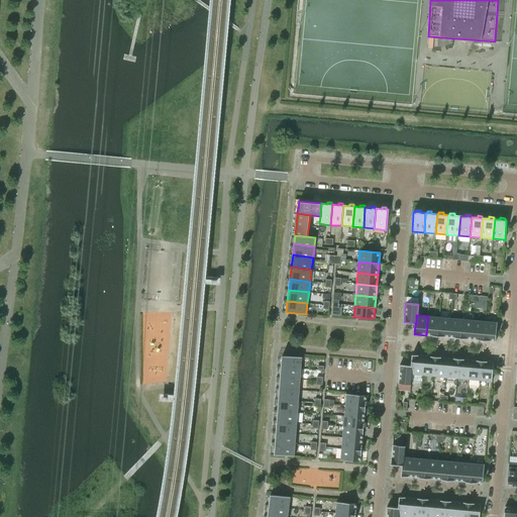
[(437,336),(439,317),(428,316),(426,335),(437,336)]
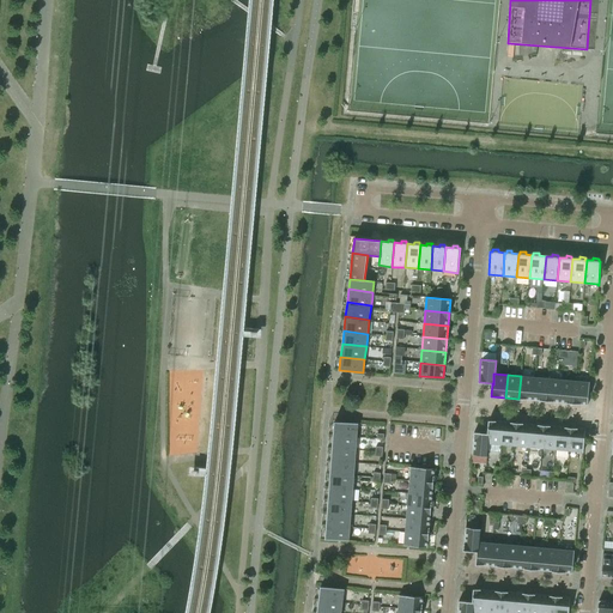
[(533,400),(534,377),(521,376),(519,399),(533,400)]
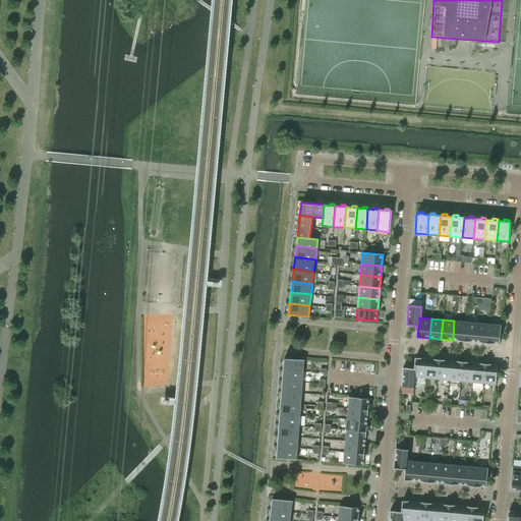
[(464,341),(466,322),(454,321),(453,340),(464,341)]
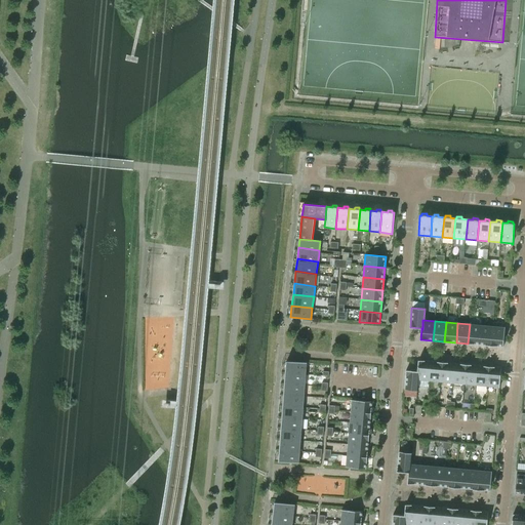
[(479,345),(481,325),(470,324),(468,344),(479,345)]
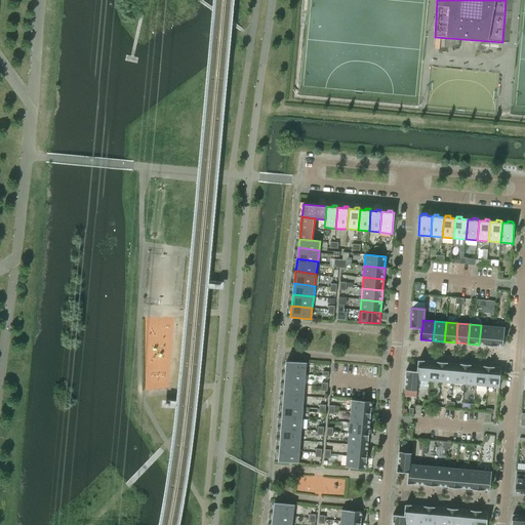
[(491,346),(492,326),(481,325),(479,345),(491,346)]
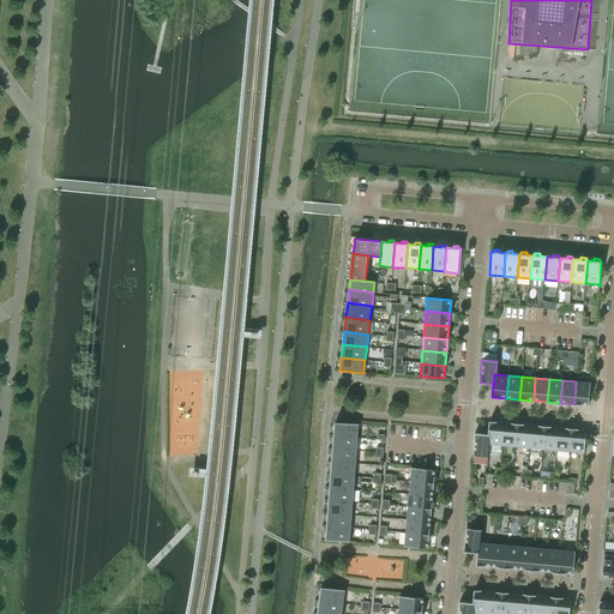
[(589,405),(590,383),(576,381),(575,404),(589,405)]
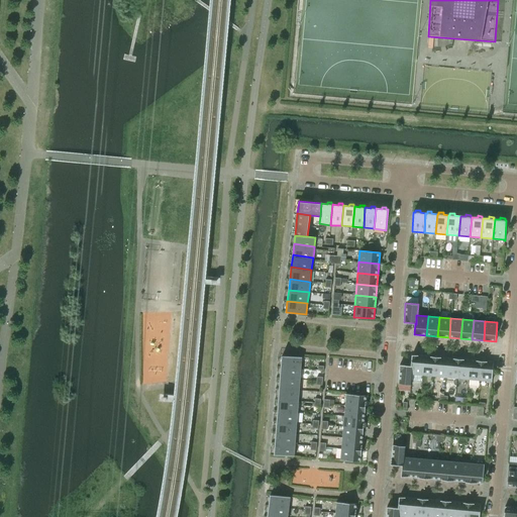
[(422,376),(424,355),(412,354),(411,366),(412,366),(411,375),(412,375),(422,376)]
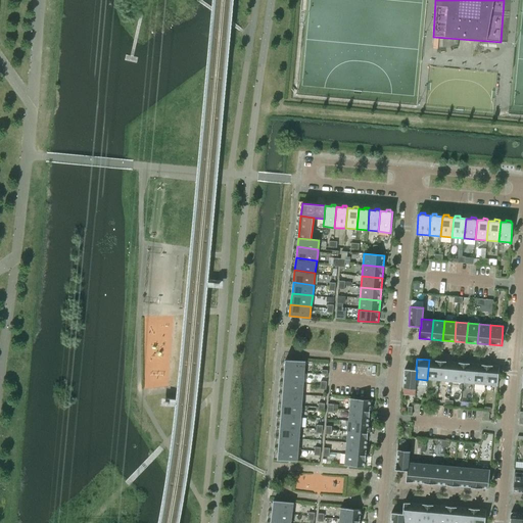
[(304,373),(305,362),(285,360),(284,371),(304,373)]
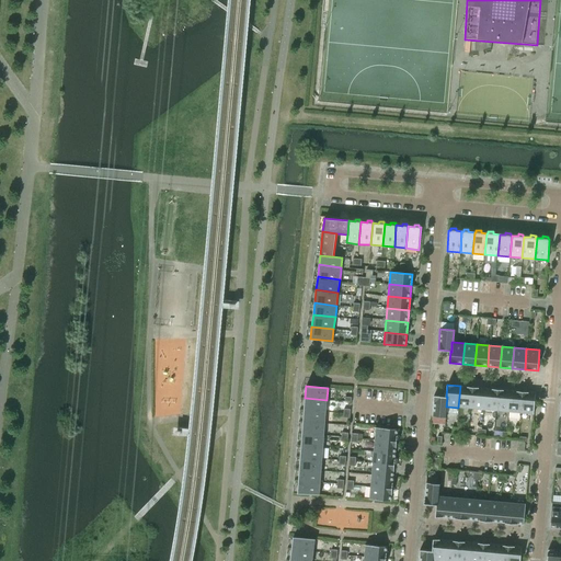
[(471,409),(472,387),(460,386),(458,408),(471,409)]
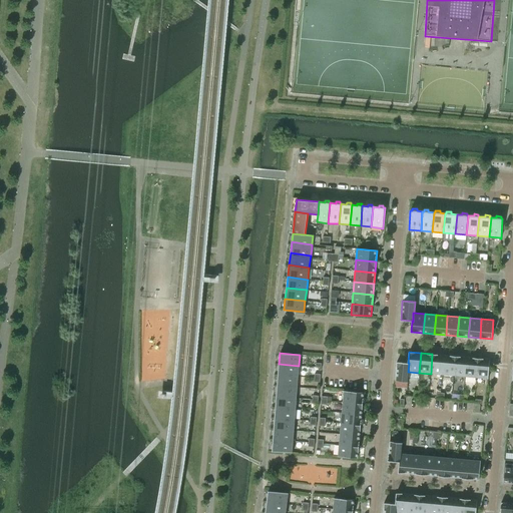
[(442,375),(444,355),(432,354),(431,374),(442,375)]
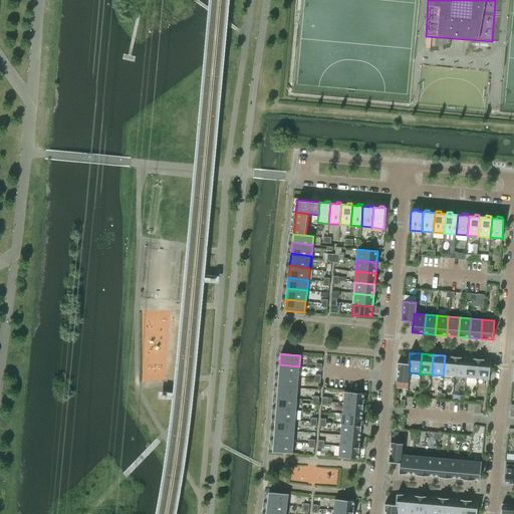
[(454,376),(456,356),(445,355),(443,375),(454,376)]
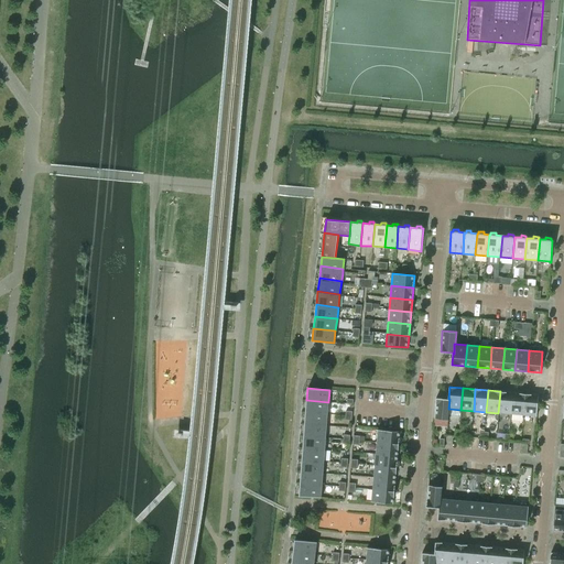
[(511,414),(512,392),(500,391),(498,413),(511,414)]
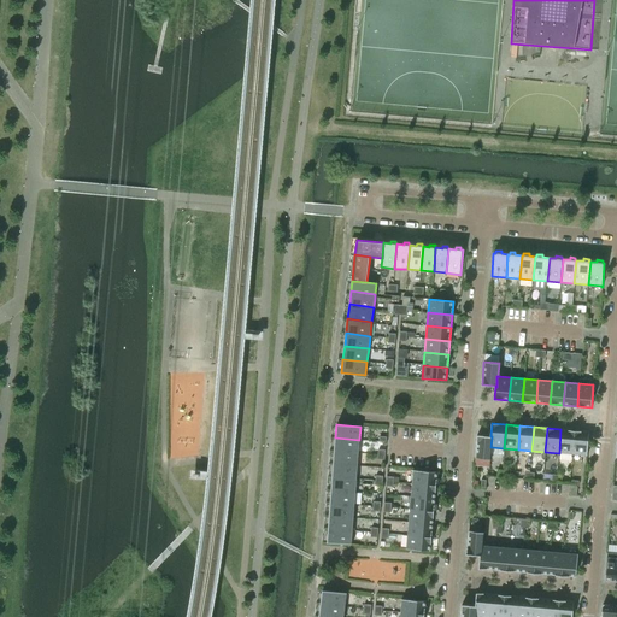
[(573,454),(575,430),(560,429),(559,453),(573,454)]
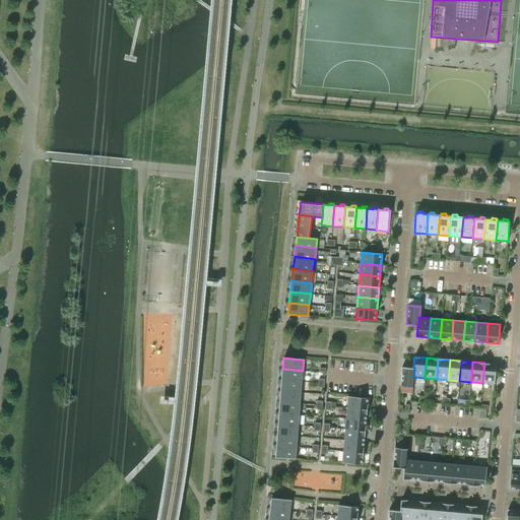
[(495,384),(497,364),(484,363),(482,383),(494,384),(495,384)]
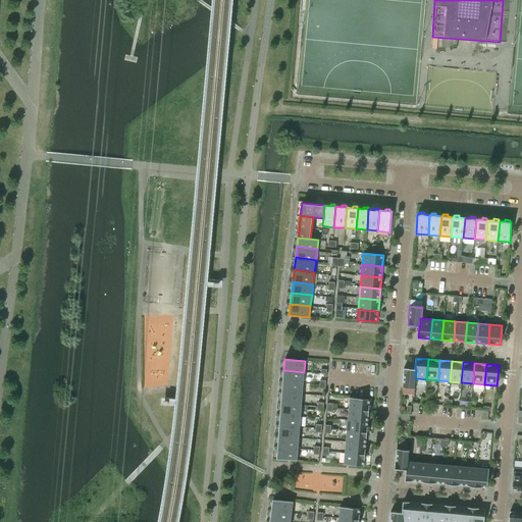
[(415,388),(416,378),(415,378),(416,369),(415,369),(404,368),(402,387),(415,388)]
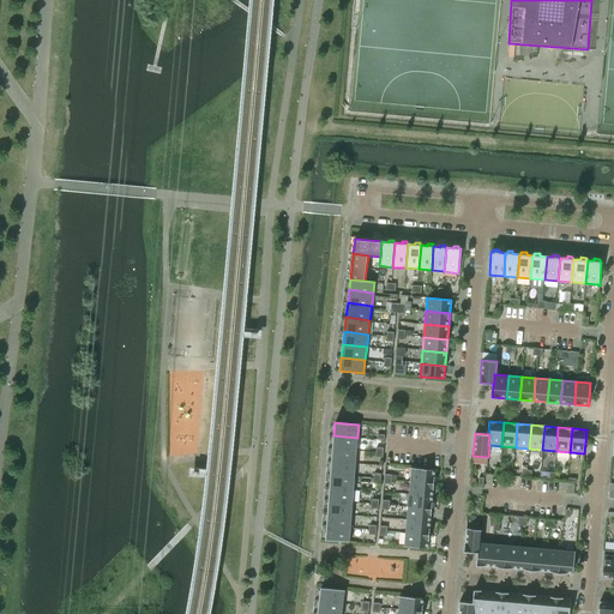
[(357,451),(357,438),(333,435),(332,449),(357,451)]
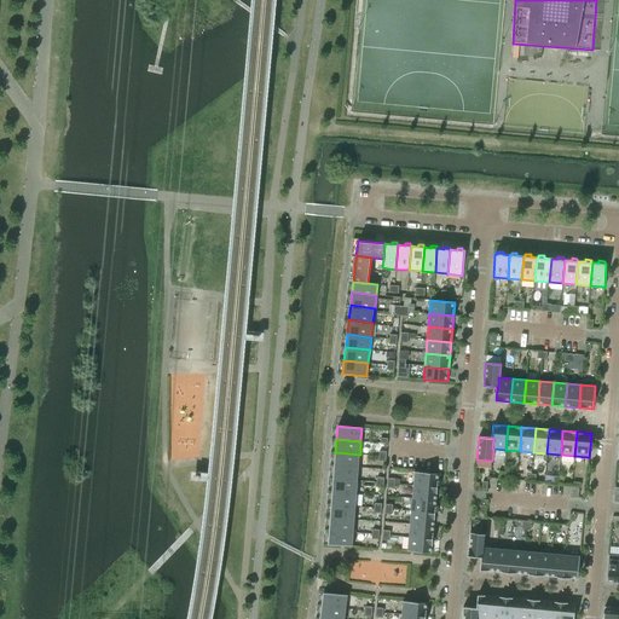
[(359,468),(360,455),(335,452),(334,466),(359,468)]
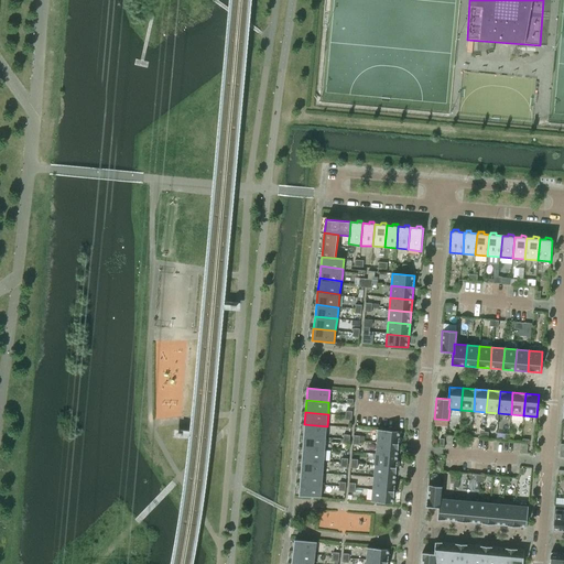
[(326,437),(327,426),(304,424),(304,436),(326,437)]
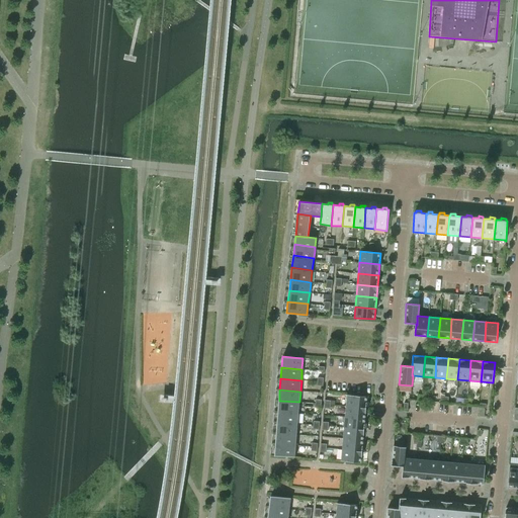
[(366,408),(367,397),(347,395),(346,406),(366,408)]
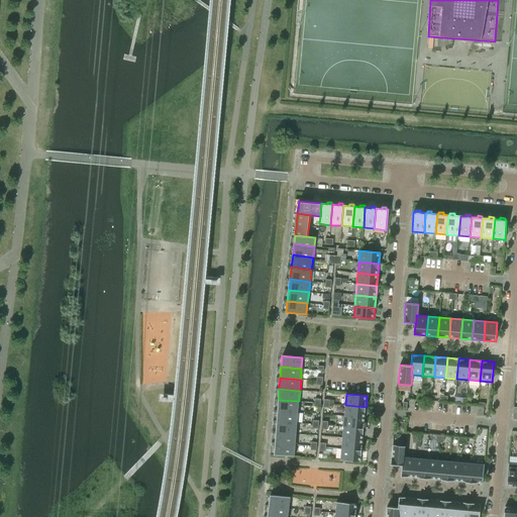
[(298,412),(299,401),(279,400),(278,411),(298,412)]
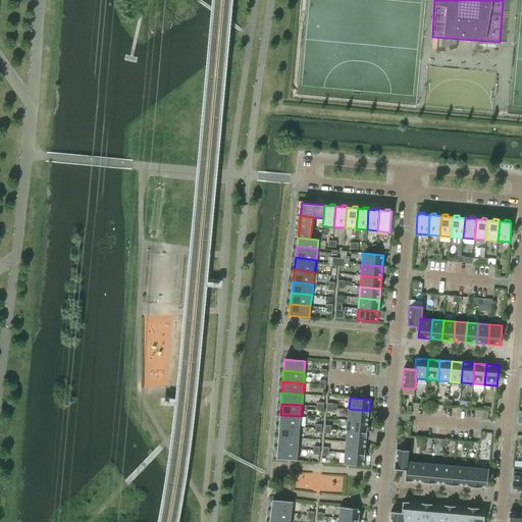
[(368,422),(369,411),(349,409),(348,420),(368,422)]
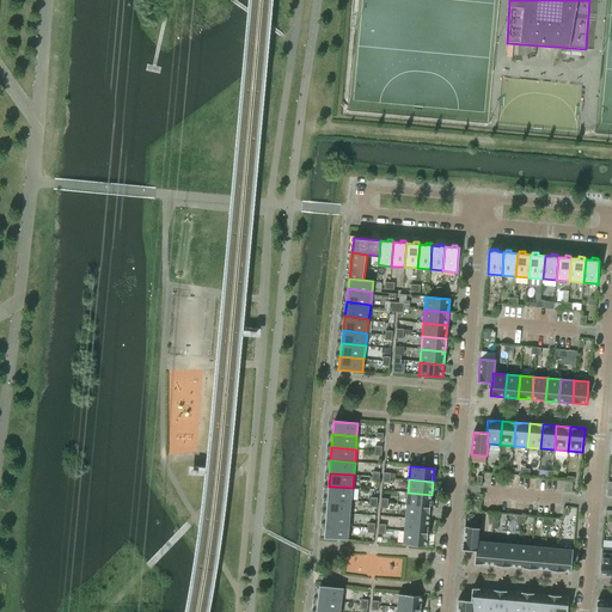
[(352,501),(353,488),(329,487),(328,499),(352,501)]
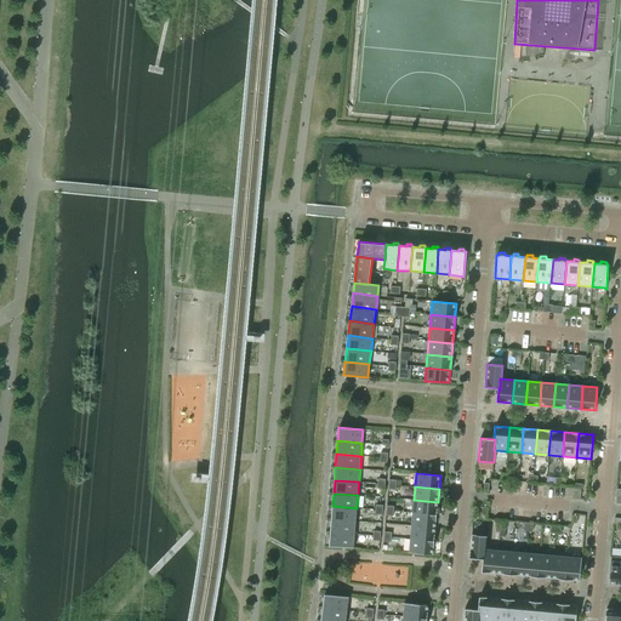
[(437,514),(438,502),(414,500),(412,513),(437,514)]
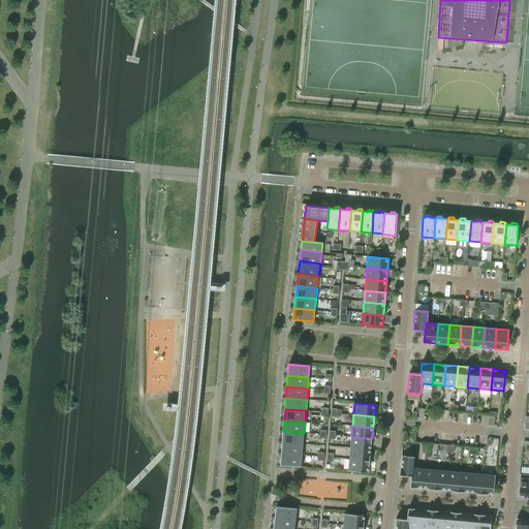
[(303,444),(304,433),(283,431),(282,442),(303,444)]
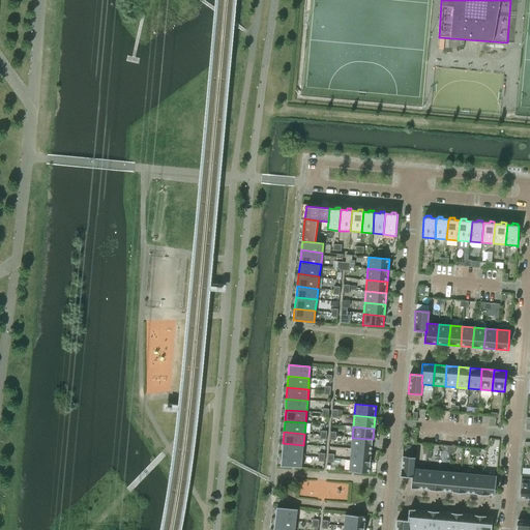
[(372,450),(373,439),(352,438),(351,448),(372,450)]
